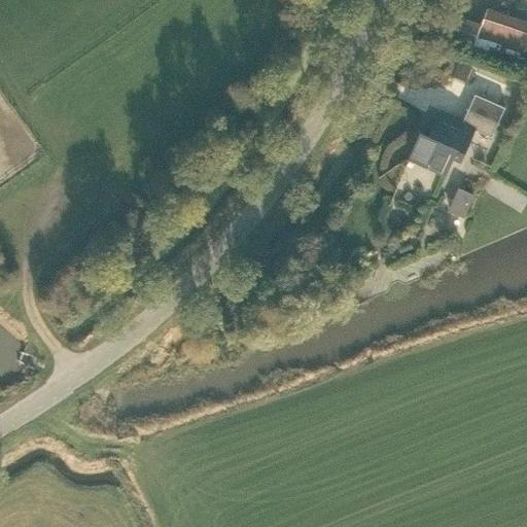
[(525,51),(526,44),(526,25),(486,11),(481,24),(477,36),(525,51)]
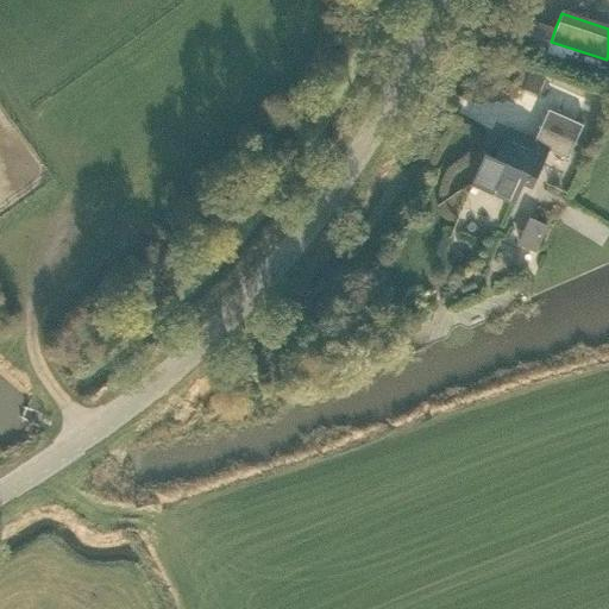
[(526,22),(513,17),(501,50),(514,54),(544,63),(551,42),(556,27),(527,18),(526,22)]
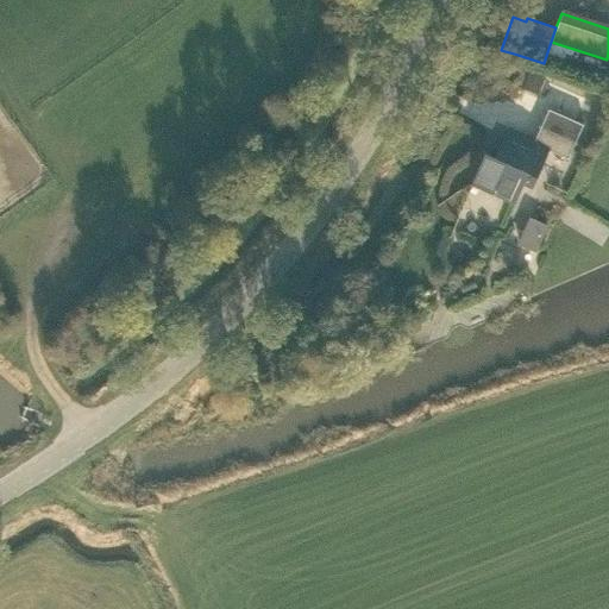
[(507,130),(495,157),(485,154),(471,183),(515,202),(523,182),(533,187),(548,150),(569,158),(583,125),(548,110),(534,142),(507,130)]
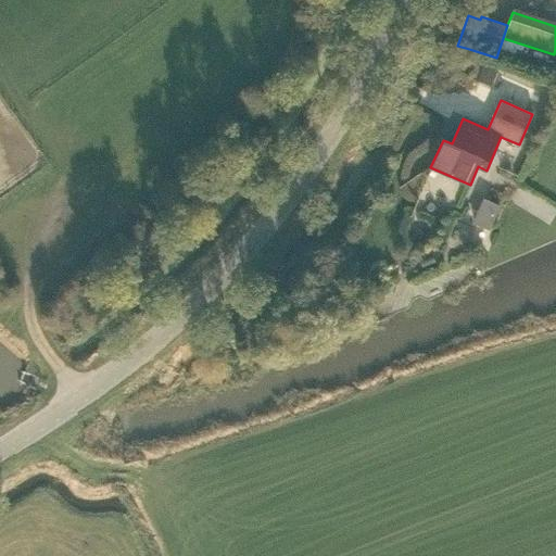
[(498,212),(481,204),(475,217),(493,225),(498,212)]
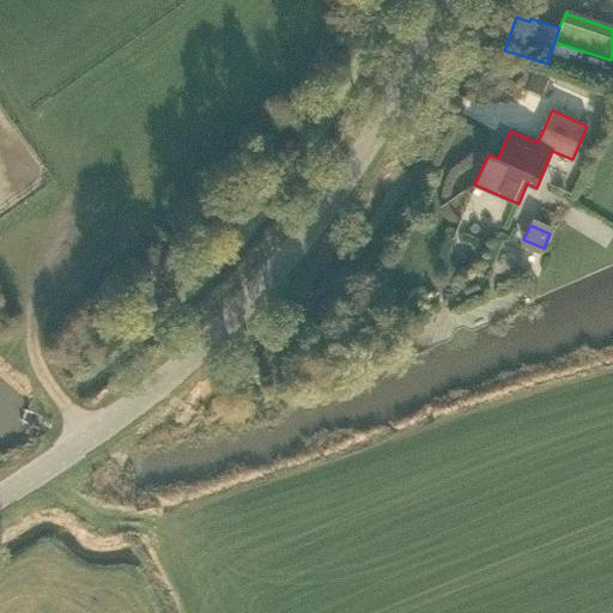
[(480,289),(477,280),(463,285),(467,293),(480,289)]
